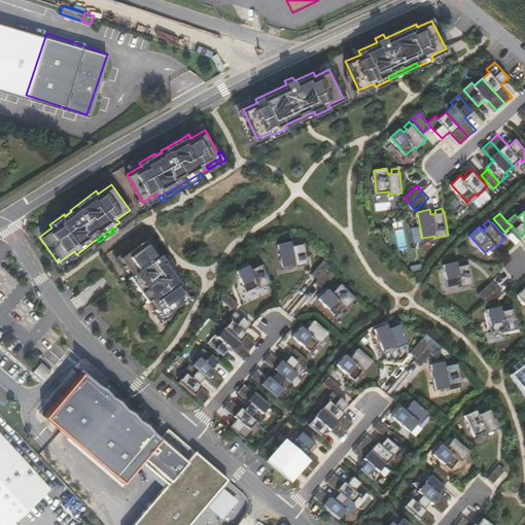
[(158,256),(146,240),(119,258),(132,276),(130,277),(147,302),(150,300),(163,317),(188,298),(177,281),(180,279),(178,276),(167,260),(164,263),(159,256),(158,256)]
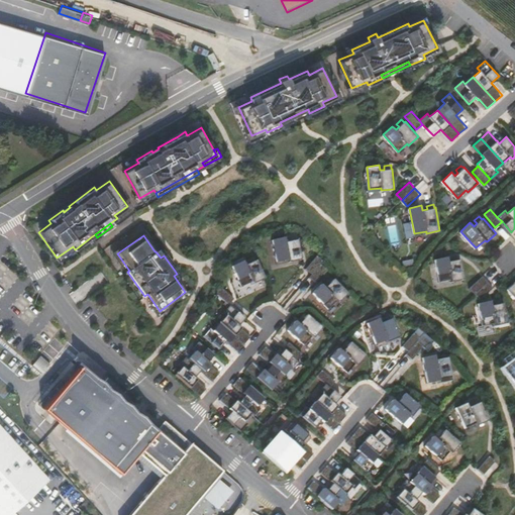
[(92,236),(78,247),(80,250),(95,239),(92,236)]
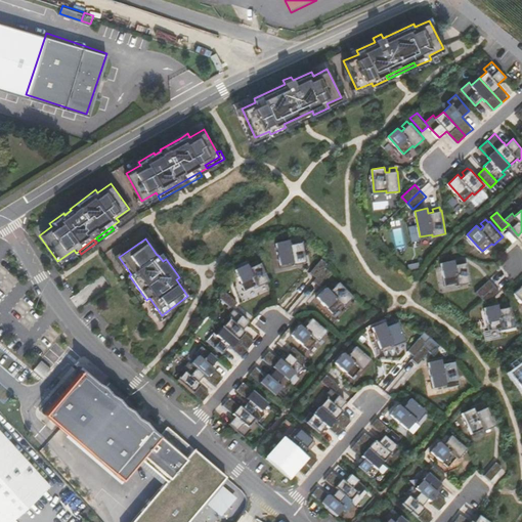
[(289,240),(276,242),(280,265),(293,262),(294,264),(306,262),(302,242),(290,245),(289,240)]
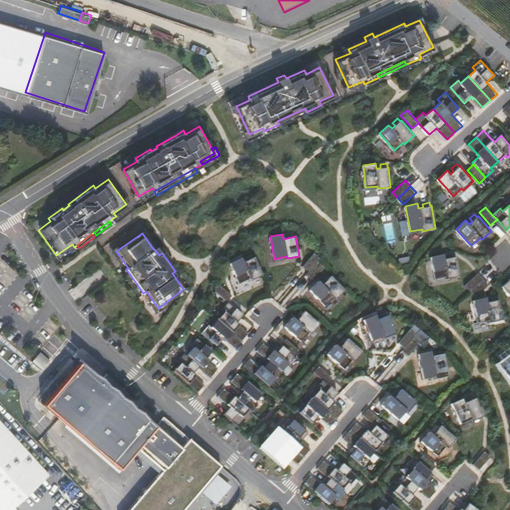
[(176,266),(165,251),(162,253),(173,268),(176,266)]
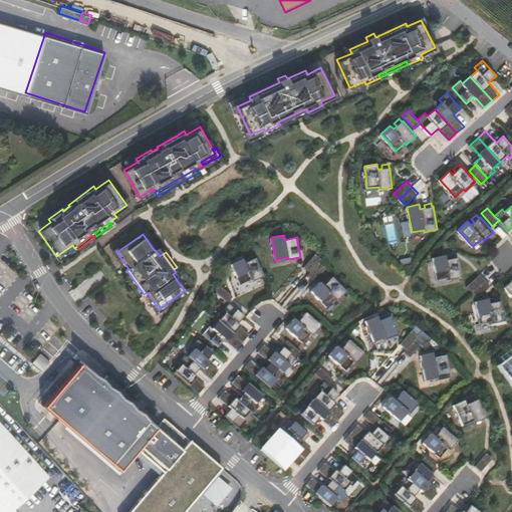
[(316,253),(304,266),(310,271),(319,261),(322,258),(316,253)]
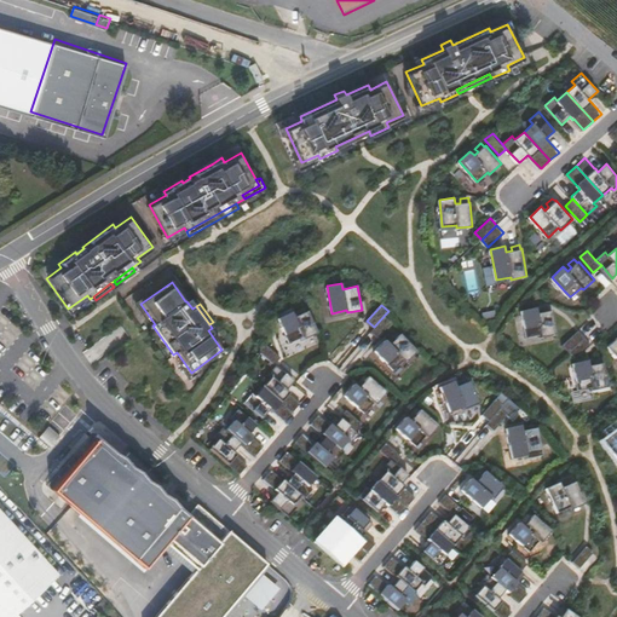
[(536,306),(522,310),(528,336),(541,334),(542,336),(558,333),(553,310),(552,310),(551,305),(542,307),(543,311),(537,312),(536,306)]
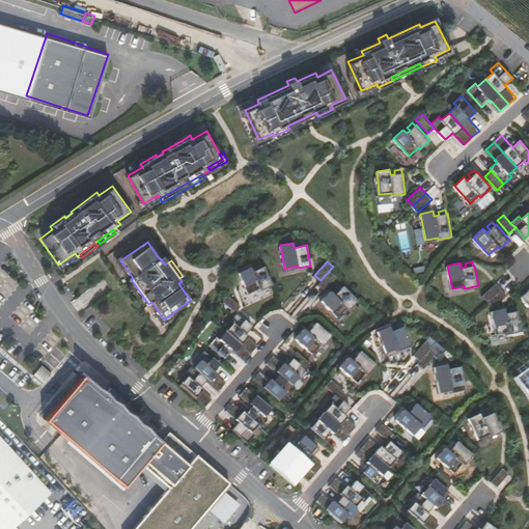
[(250,267),(239,272),(249,294),(259,288),(260,290),(273,284),(265,266),(252,272),(250,267)]
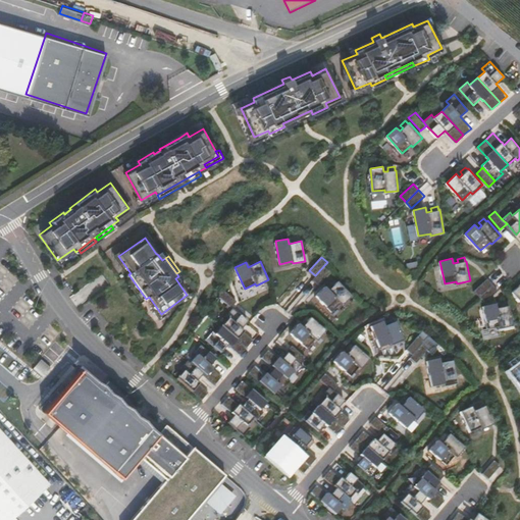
[(331,270),(324,265),(315,275),(313,278),(319,284),(331,270)]
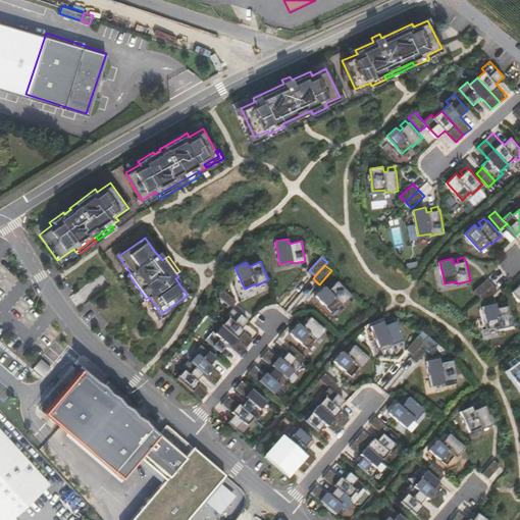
[(494,283),(488,277),(475,290),(480,296),(494,283)]
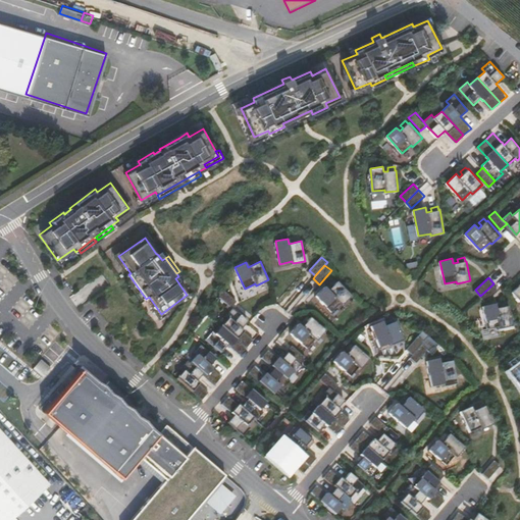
[(325,286),(316,295),(332,311),(341,303),(343,305),(353,295),(338,280),(328,290),(325,286)]
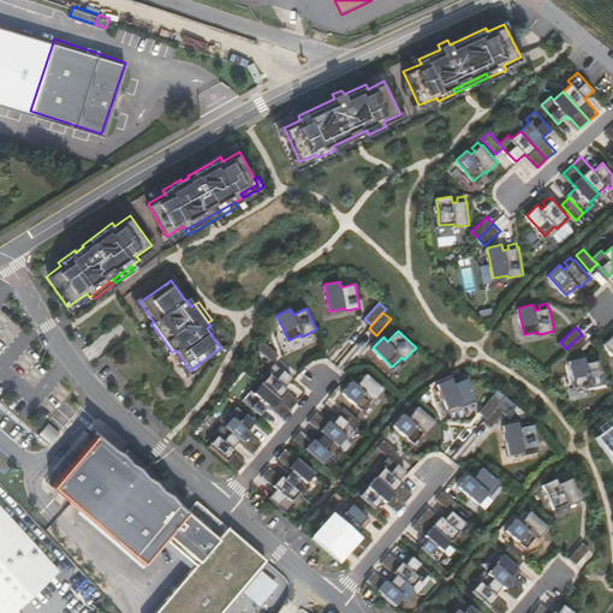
[(566,349),(573,356),(589,341),(582,334),(566,349)]
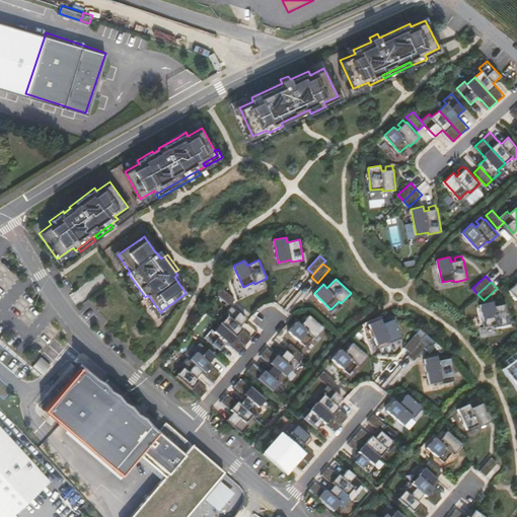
[(236,299),(223,287),(218,293),(231,304),(236,299)]
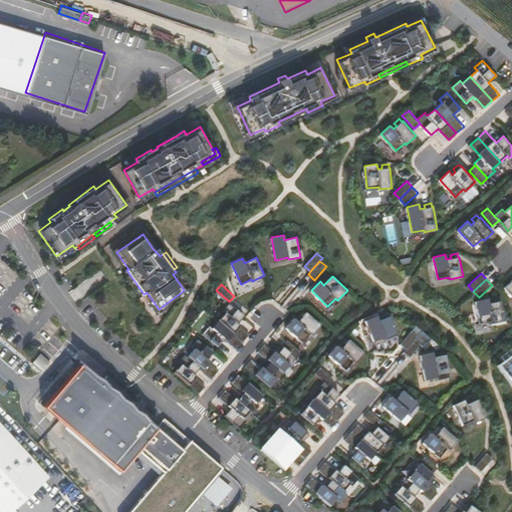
[(488,298),(476,301),(481,322),(492,320),(493,323),(506,320),(502,300),(500,300),(500,297),(493,298),(493,302),(489,303),(488,298)]
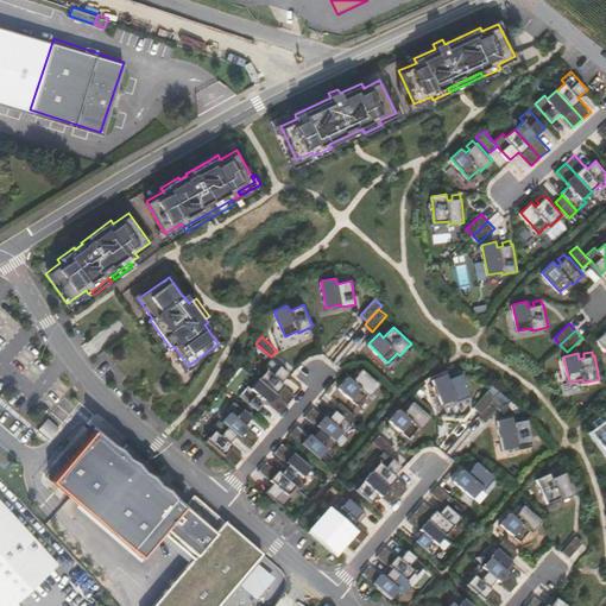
[(271,358),(264,367),(267,370),(259,378),(289,404),(296,395),(282,382),(290,373),(271,358)]
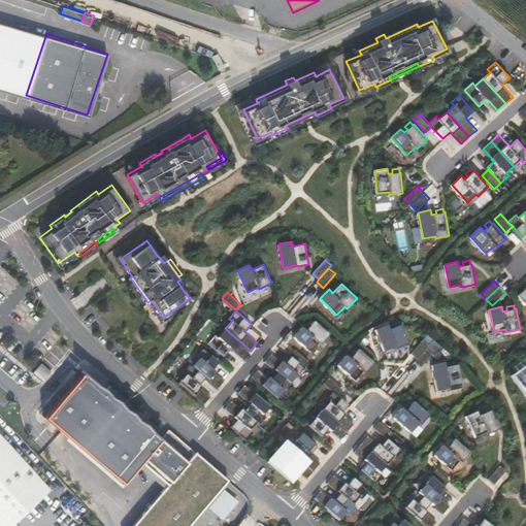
[(302,327),(294,336),(313,352),(320,342),(322,343),(331,333),(315,320),(306,330),(302,327)]
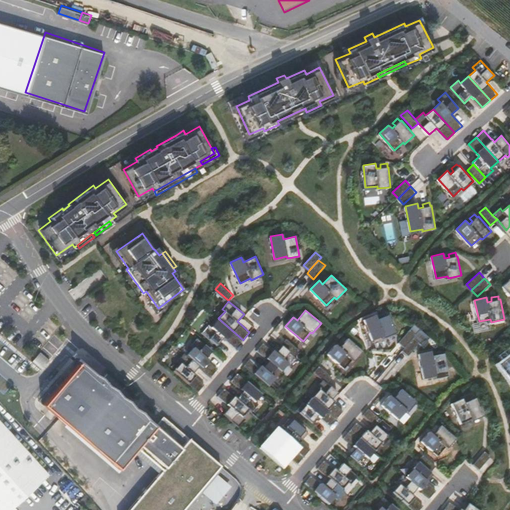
[(375,314),(364,319),(372,340),(383,335),(384,338),(396,333),(389,314),(377,319),(375,314)]
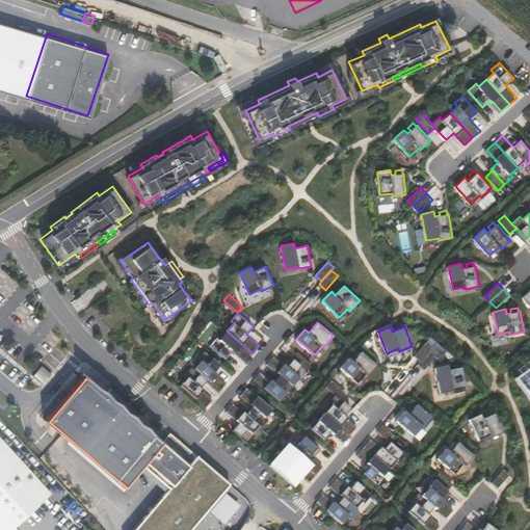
[(220,339),(217,337),(210,344),(226,359),(233,350),(235,353),(236,352),(245,362),(253,353),(227,330),(220,339)]
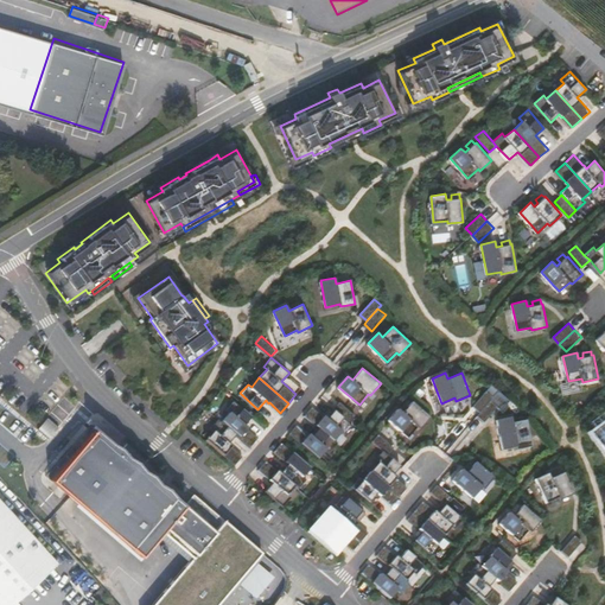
[(473,406),(481,412),(491,400),(494,396),(486,390),(473,406)]
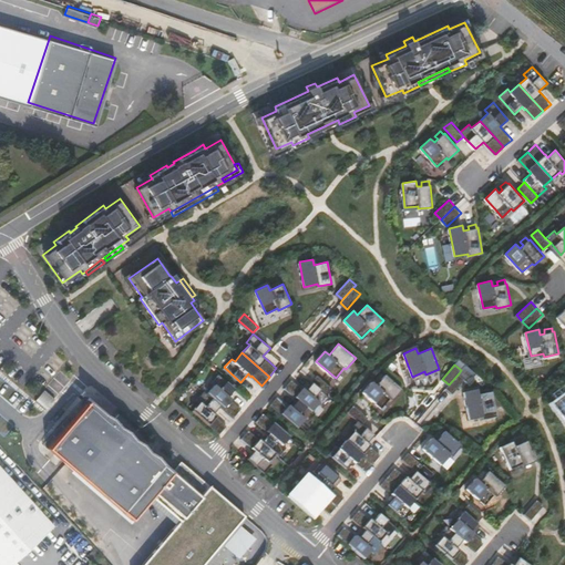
[(218,373),(212,382),(214,384),(207,393),(222,404),(235,417),(242,408),(232,399),(228,397),(236,388),(218,373)]
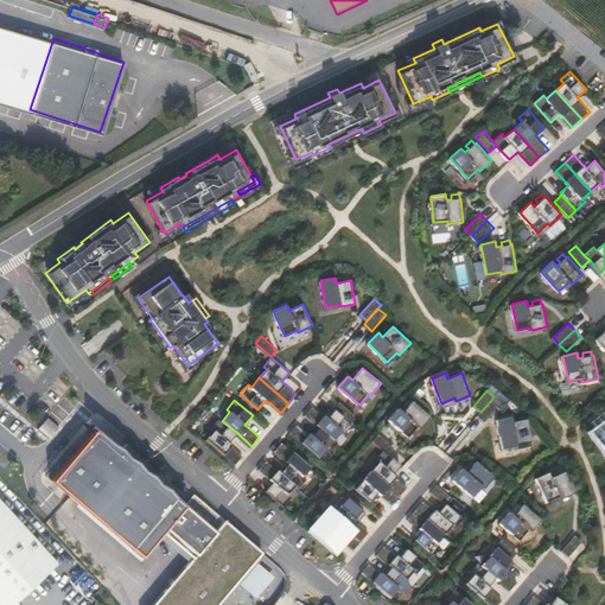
[(481,412),(478,415),(485,421),(498,406),(491,400),(481,412)]
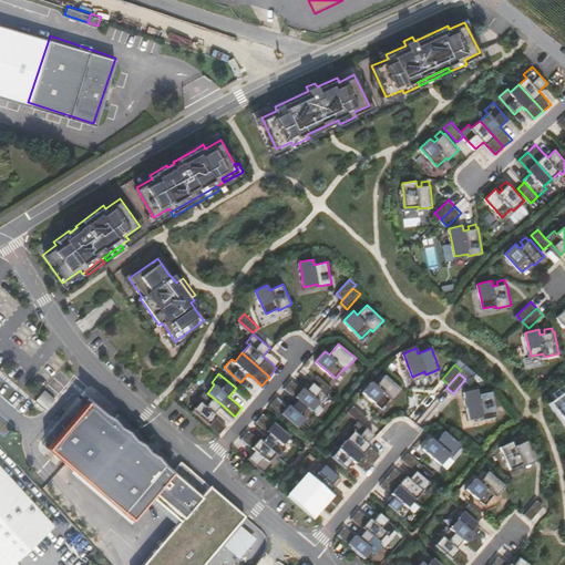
[(334,387),(319,375),(312,381),(314,381),(328,393),(334,387)]
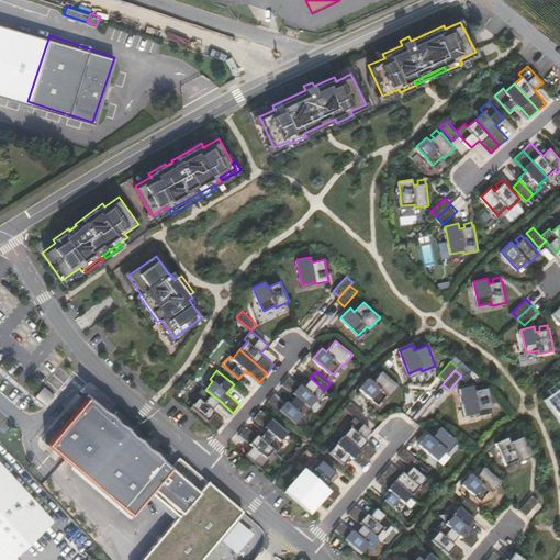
[(369,378),(360,388),(379,404),(388,394),(389,396),(399,385),(382,371),(373,381),(369,378)]
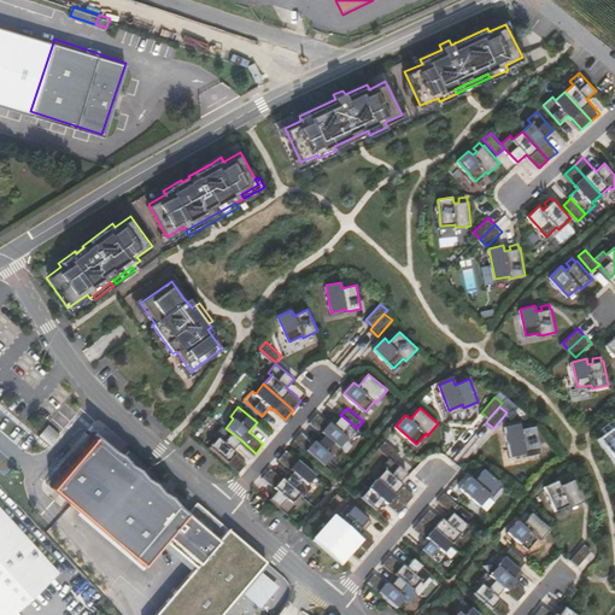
[(331,422),(318,413),(311,421),(326,434),(341,446),(349,438),(352,440),(359,431),(357,428),(341,415),(334,425),(331,422)]
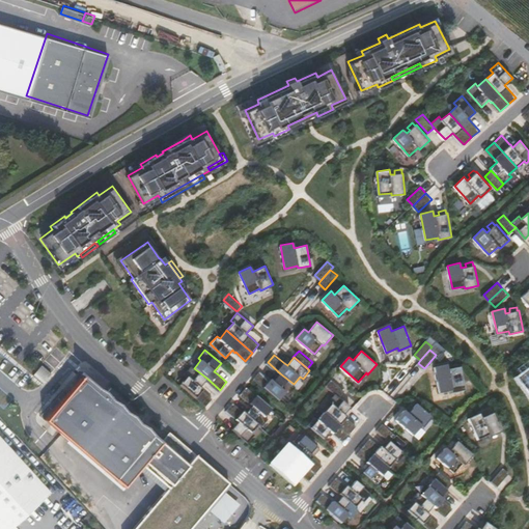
[(53,372),(44,364),(35,373),(45,382),(53,372)]
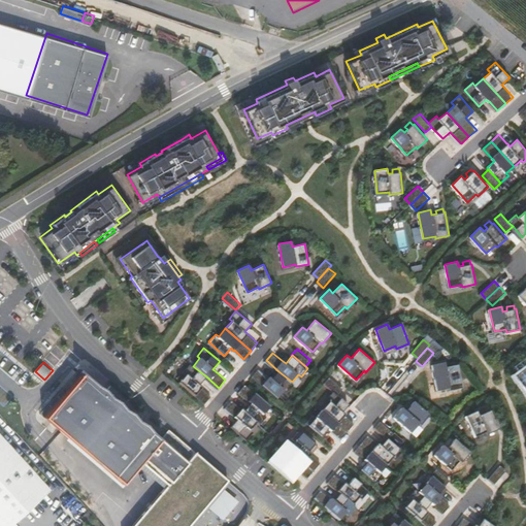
[(445,362),(432,364),(437,390),(449,388),(450,390),(463,388),(459,364),(446,366),(445,362)]
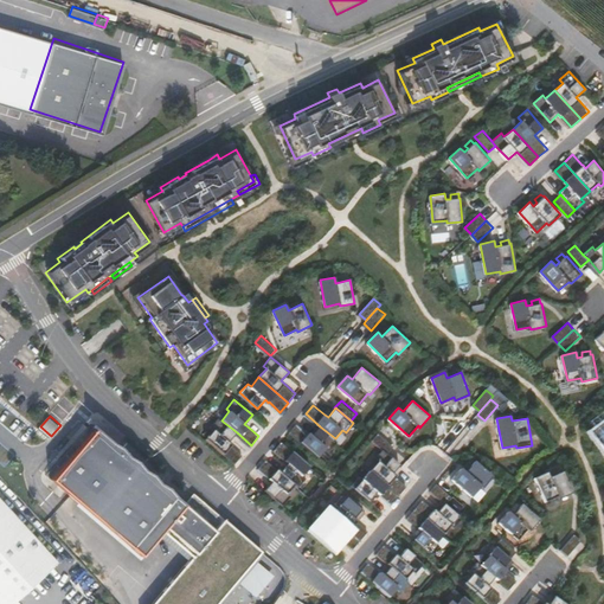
[(214,430),(206,438),(236,463),(243,454),(229,442),(237,432),(222,421),(219,417),(211,426),(214,430)]
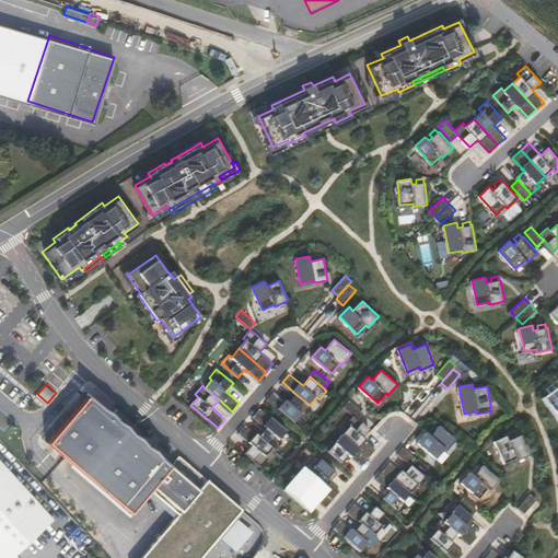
[(285,399),(275,391),(268,398),(295,421),(302,414),(305,417),(312,408),(310,405),(295,394),(289,402),(286,399),(285,399)]
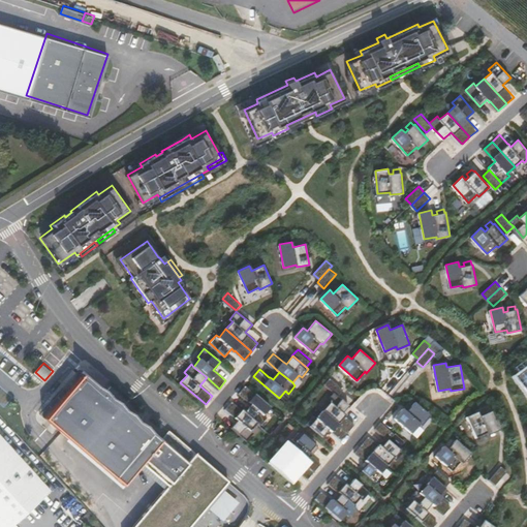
[(526,369),(517,375),(526,389),(526,369)]
